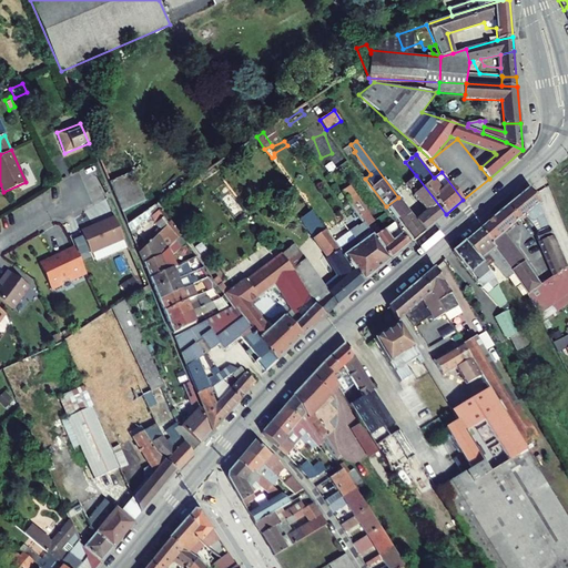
[(350,166),(346,162),(340,166),(343,171),(350,166)]
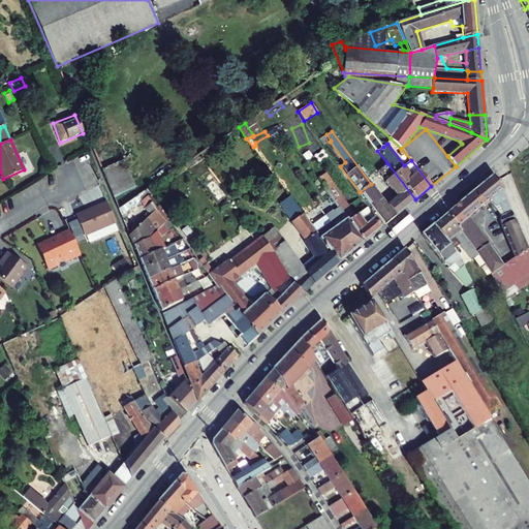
[(31,169),(27,157),(21,159),(25,172),(31,169)]
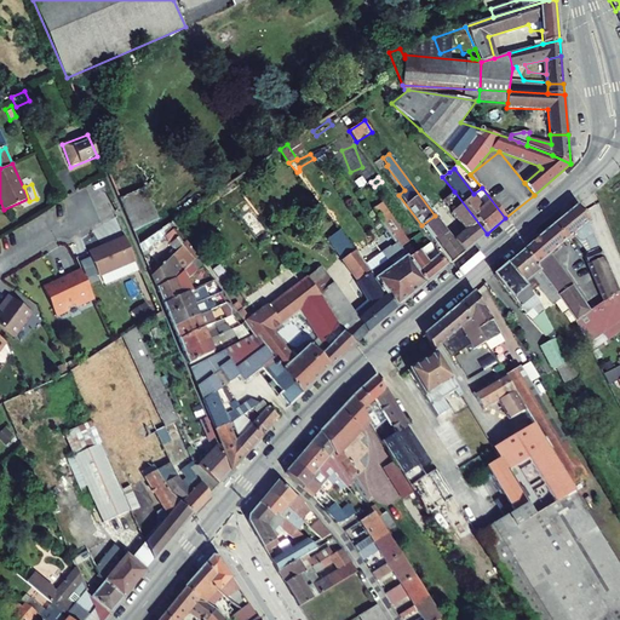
[(145,189),(119,200),(138,245),(162,229),(145,189)]
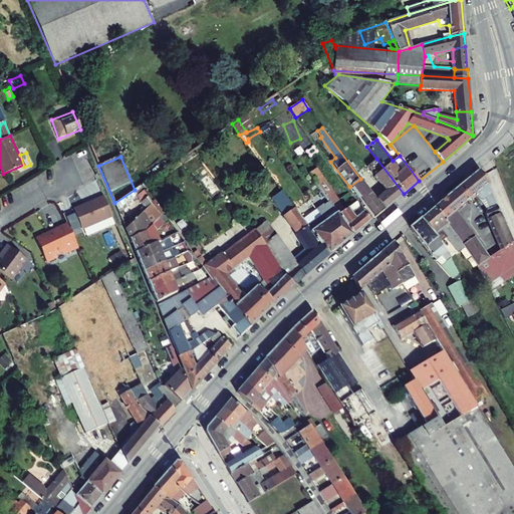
[(404,194),(376,159),(367,167),(387,192),(376,200),(384,210),(391,205),(404,194)]
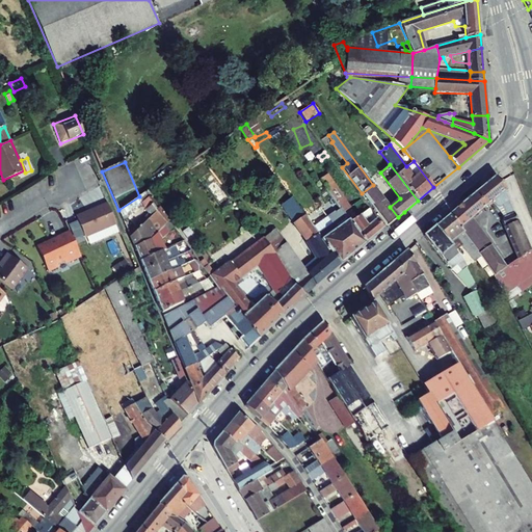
[(343,213),(350,208),(342,196),(326,175),(320,180),(336,203),(340,209),(343,213)]
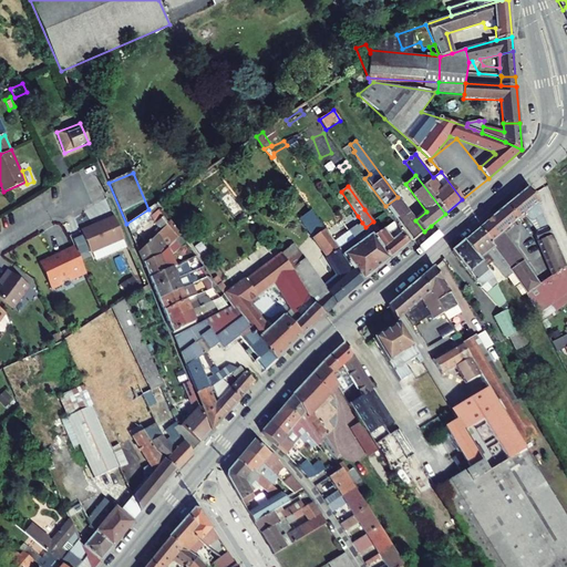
[(518,284),(519,285),(525,292),(527,295),(537,312),(538,313),(550,306),(555,312),(566,303),(566,296),(566,295),(566,292),(566,270),(565,267),(537,204),(538,203),(526,188),(478,229),(512,275),(518,284)]
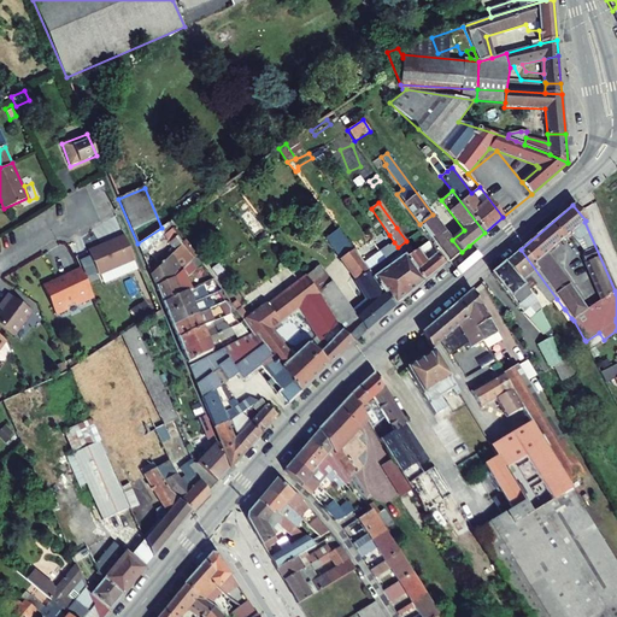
[(446,233),(433,215),(419,224),(433,242),(446,233)]
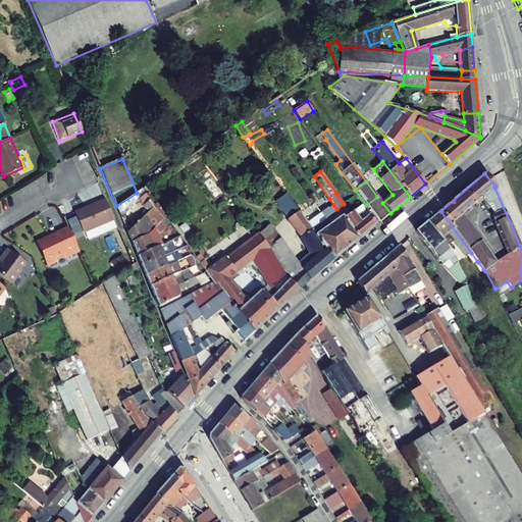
[(137,224),(127,232),(132,243),(147,236),(166,217),(145,188),(137,193),(116,206),(119,213),(139,200),(143,203),(145,206),(146,210),(134,221),(137,224)]
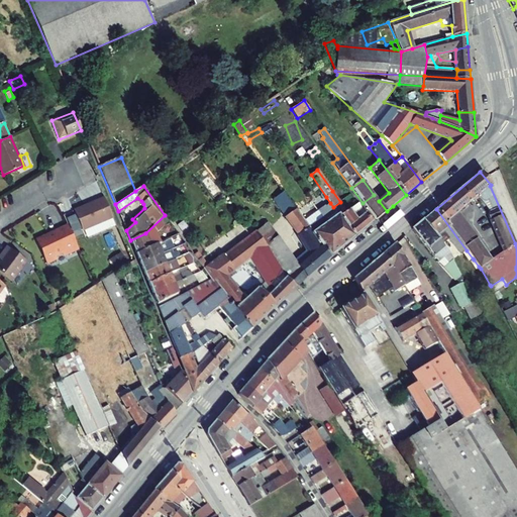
[(332,191),(340,202),(343,200),(336,189),(332,191)]
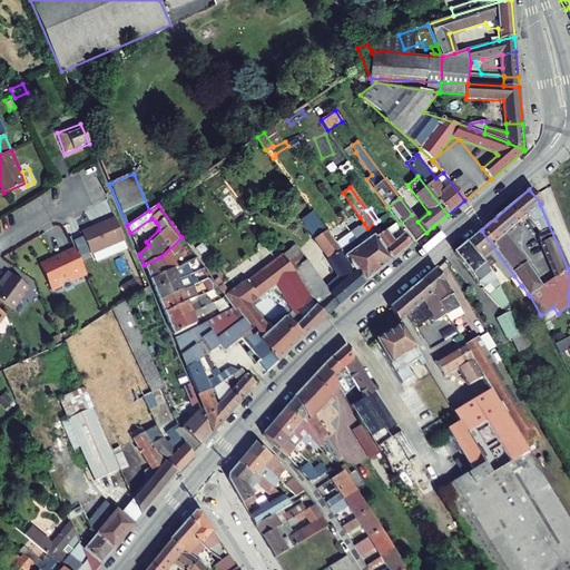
[(335,244),(312,213),(301,220),(327,259),(338,277),(325,288),(294,246),(282,256),(283,256),(295,273),(301,282),(316,306),(326,317),(327,317),(364,284),(341,251),(335,244)]
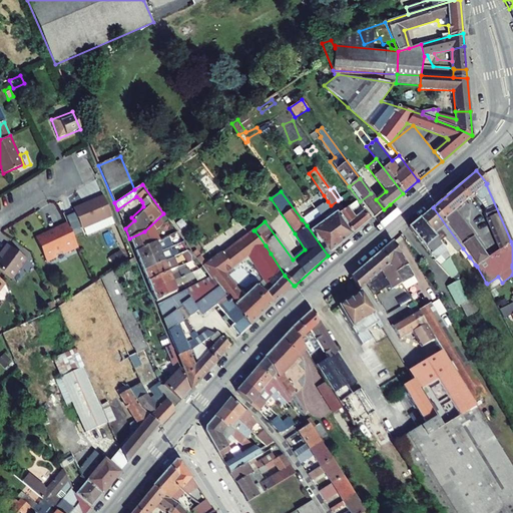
[(376,199),(371,193),(360,201),(373,218),(384,209),(376,199)]
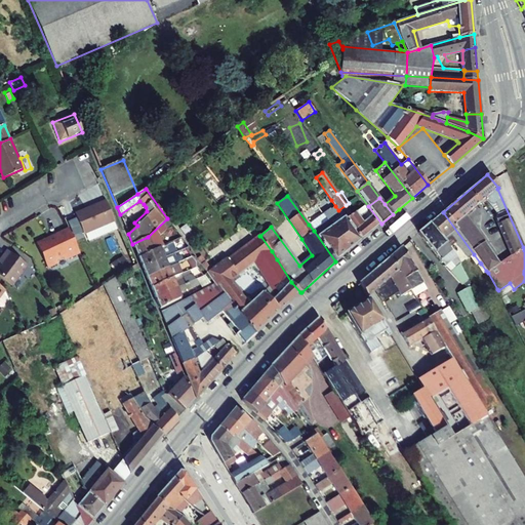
[(118,229),(106,201),(75,213),(84,234),(94,230),(97,238),(118,229)]
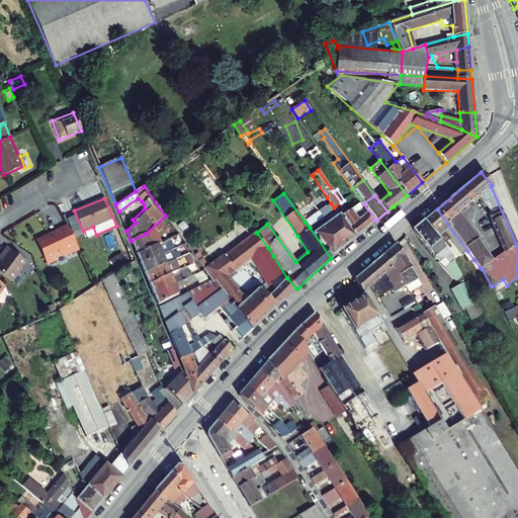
[(322,217),(344,247),(356,237),(341,217),(334,207),(331,203),(326,207),(325,205),(318,211),(318,212),(322,217)]
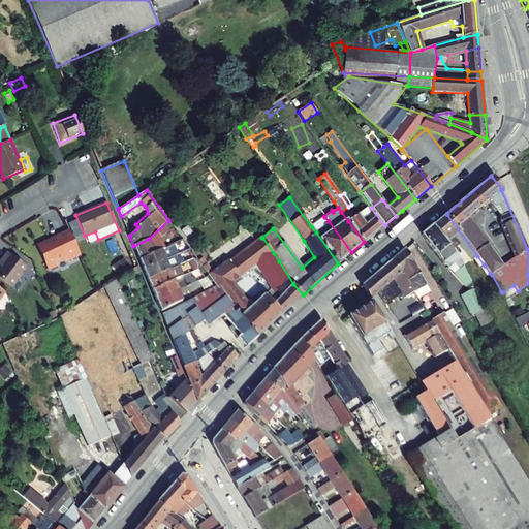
[(364,242),(381,227),(367,208),(348,221),(364,242)]
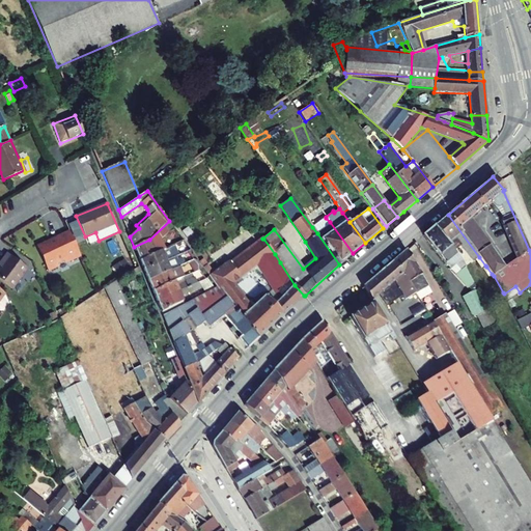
[(479,257),(448,215),(435,226),(449,244),(455,239),(460,246),(473,261),(475,260),(479,257)]
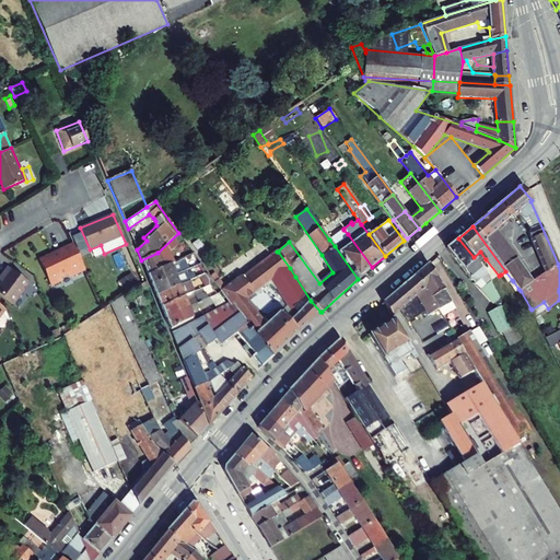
[(343,237),(348,234),(343,230),(329,240),(335,246),(342,241),(343,237)]
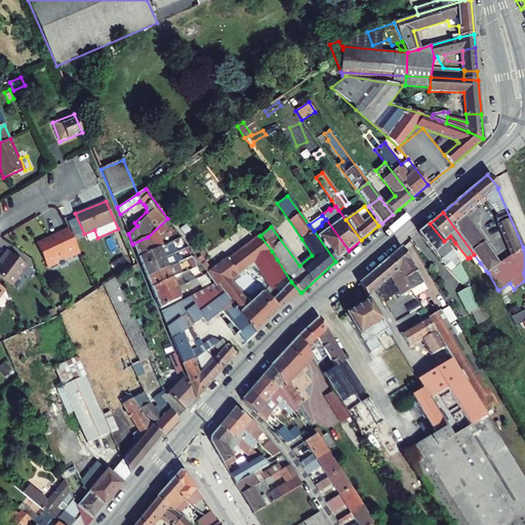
[(148,237),(132,244),(138,258),(163,247),(158,238),(166,230),(170,236),(171,235),(176,231),(173,226),(167,218),(148,237)]
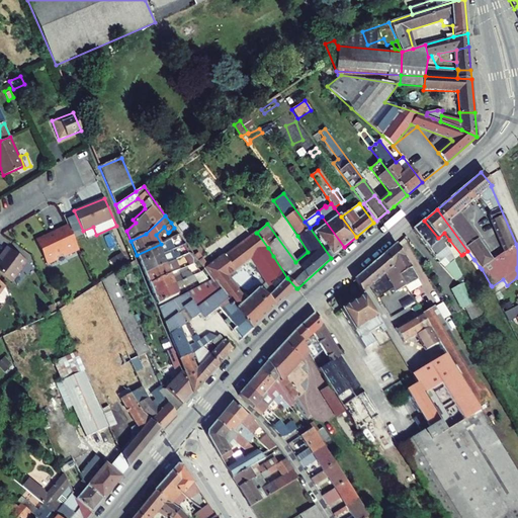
[(180,217),(171,223),(174,228),(178,233),(187,226),(180,217)]
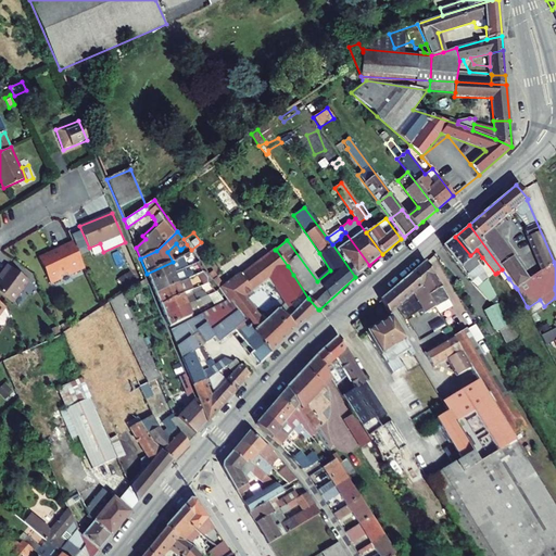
[(355,277),(369,265),(345,232),(341,236),(340,239),(332,244),(355,277)]
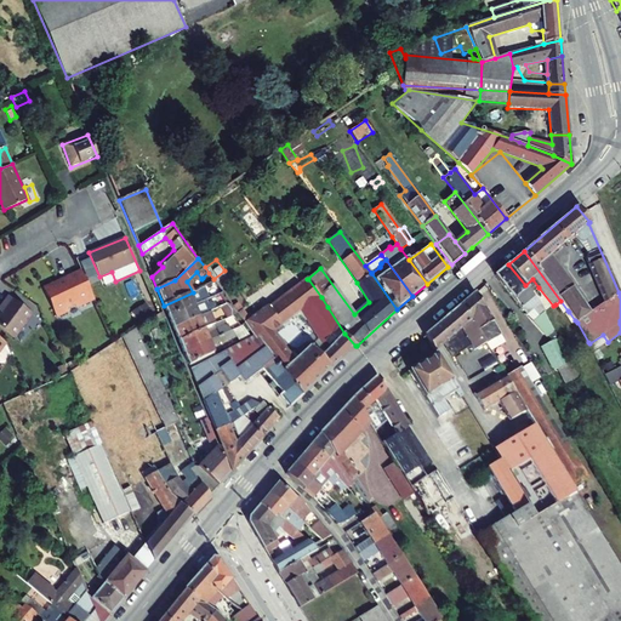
[(525,285),(508,265),(495,275),(527,314),(533,308),(539,315),(543,311),(540,303),(531,294),(525,285)]
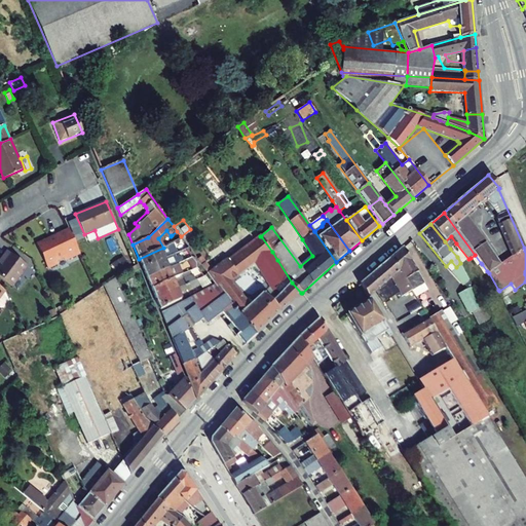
[(57,261),(63,258),(66,259),(66,260),(79,254),(69,229),(54,235),(55,237),(48,240),(46,239),(36,245),(47,268),(58,263),(57,261)]
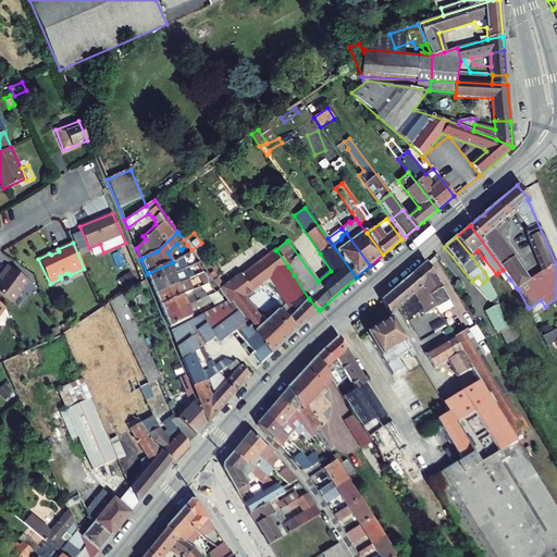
[(93,257),(103,252),(100,244),(89,248),(93,257)]
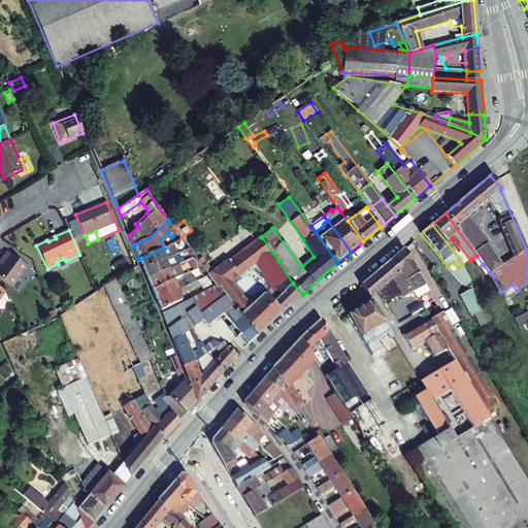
[(182,237),(177,232),(172,236),(176,242),(183,239),(182,237)]
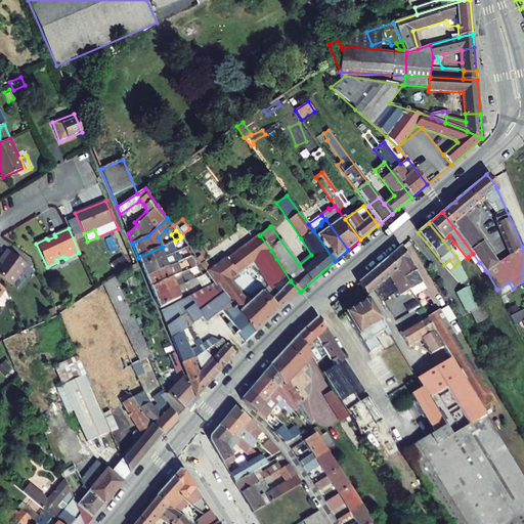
[(257,271),(276,259),(271,251),(260,235),(226,260),(237,275),(253,264),(257,271)]
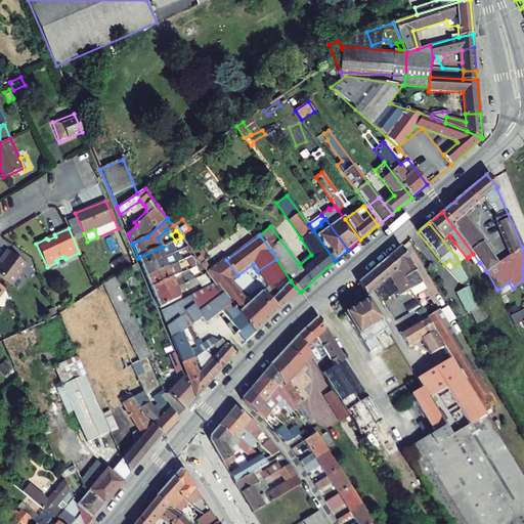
[(454,243),(449,235),(443,241),(448,248),(454,243)]
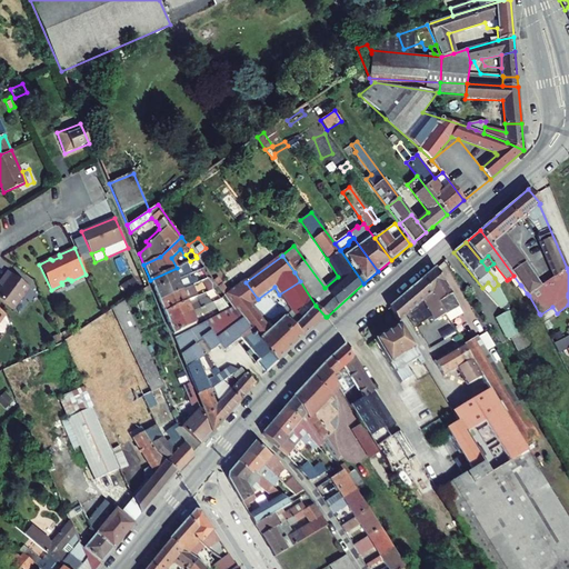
[(189,275),(191,273),(187,262),(177,268),(150,280),(155,289),(189,275)]
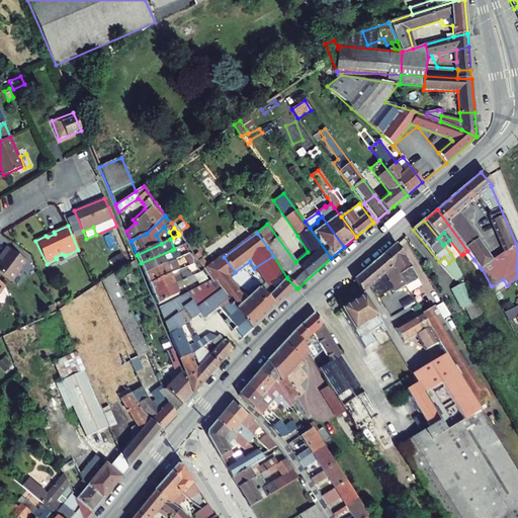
[(408,290),(412,287),(410,284),(418,279),(397,245),(385,254),(408,290)]
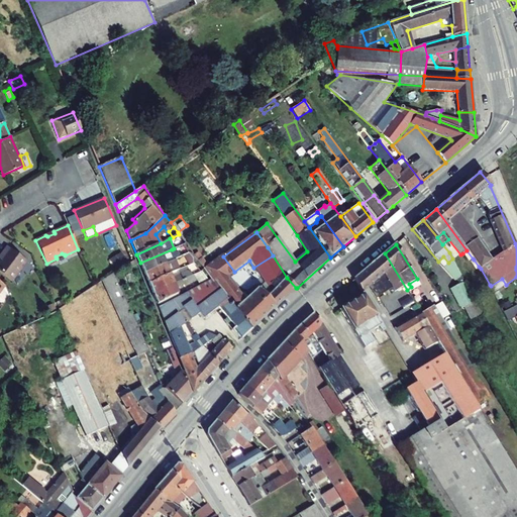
[(184,256),(189,253),(183,245),(178,246),(180,250),(174,252),(172,249),(140,263),(144,274),(176,260),(184,256)]
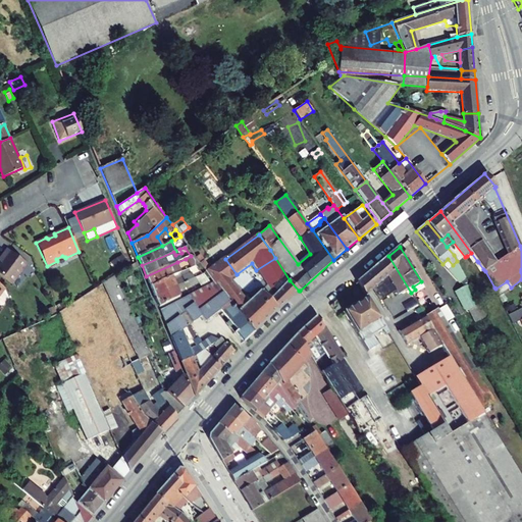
[(4,258),(0,263),(0,275),(12,284),(28,264),(7,249),(2,256),(4,258)]
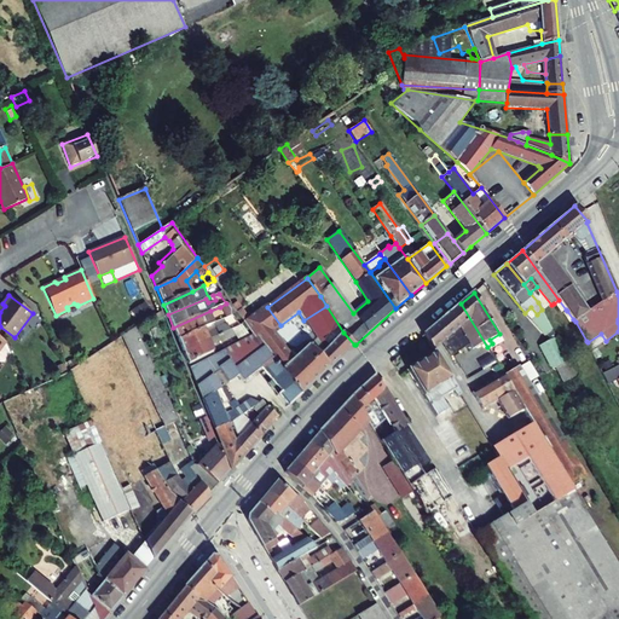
[(559,300),(554,304),(561,313),(566,310),(559,300)]
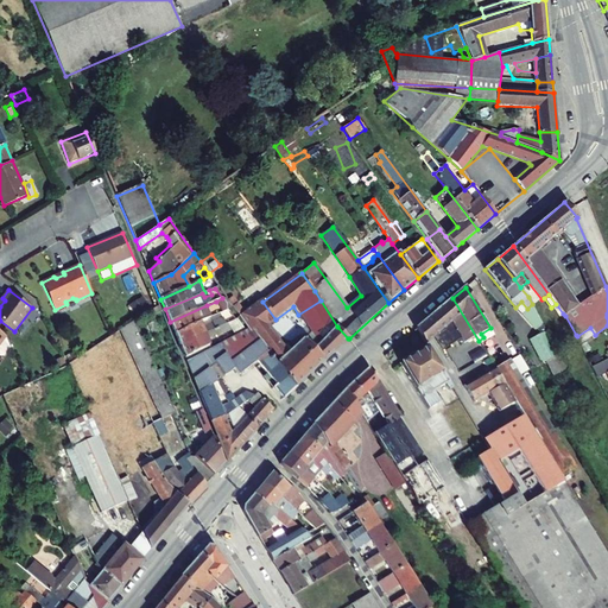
[(216,302),(222,312),(228,310),(233,308),(228,301),(226,297),(222,298),(216,302)]
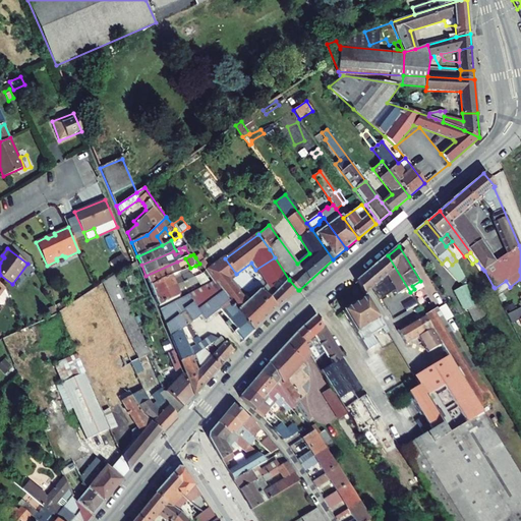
[(388,255),(364,276),(372,289),(380,300),(395,289),(398,294),(404,290),(406,295),(410,292),(388,255)]
